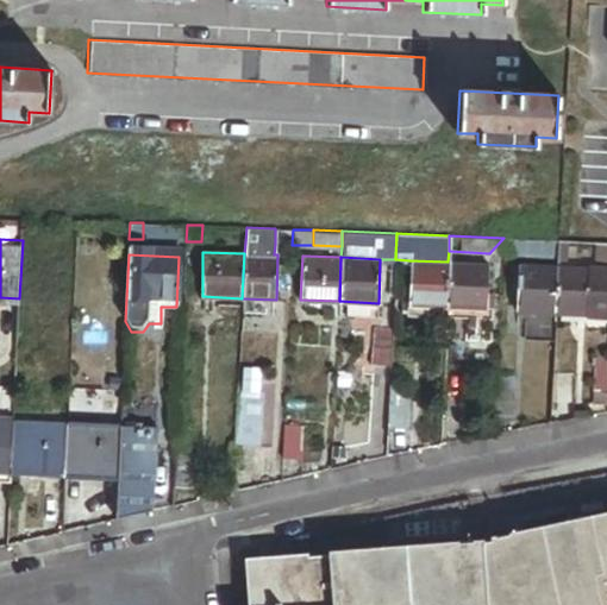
[(446,307),(448,262),(410,260),(408,301),(401,301),(400,312),(432,313),(433,306),(446,307)]
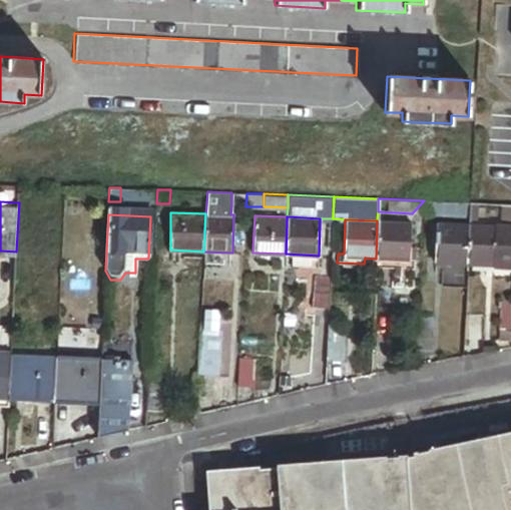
[(410,222),(377,220),(376,259),(375,267),(413,269),(414,246),(409,246),(410,222)]
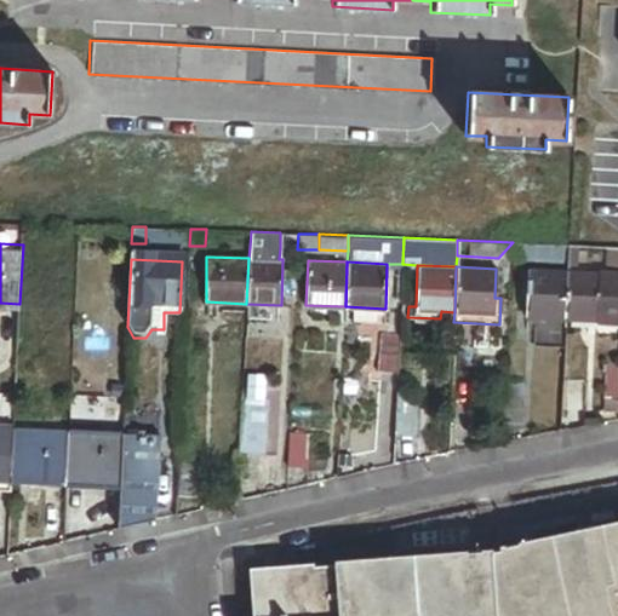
[(564,316),(566,271),(527,270),(525,315),(564,316)]
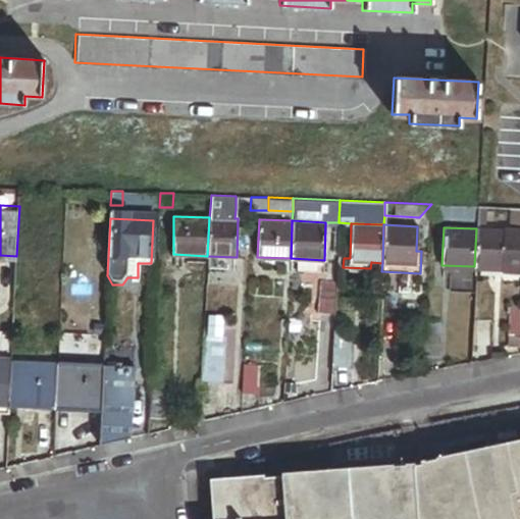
[(504,229),(476,228),(474,266),(503,267),(504,229)]
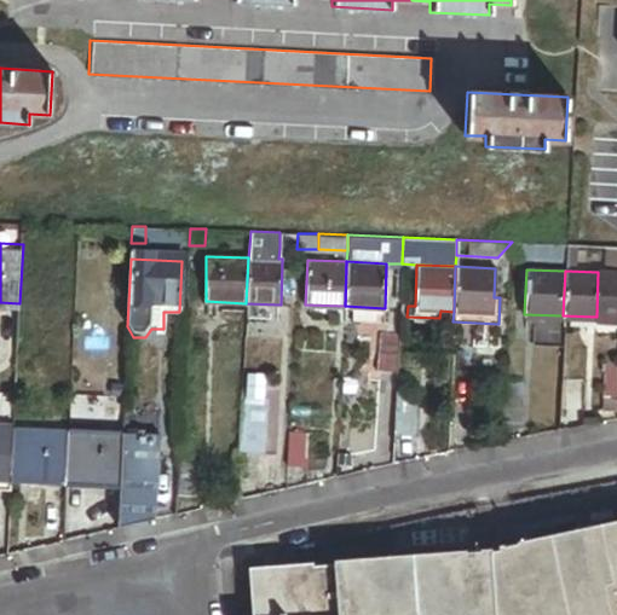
[(616,272),(598,272),(597,317),(616,317),(616,272)]
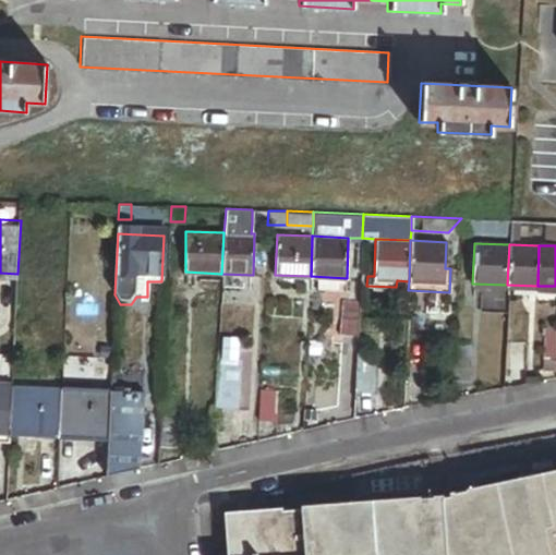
[(358,335),(359,301),(341,299),(339,334),(358,335)]
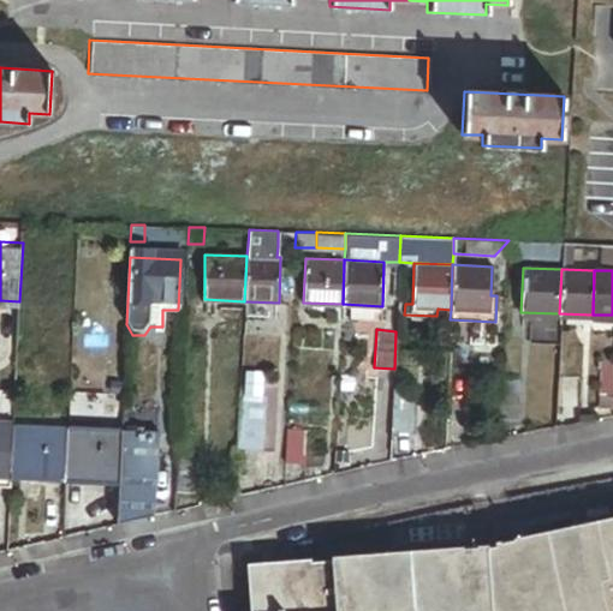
[(596,395),(612,395),(612,359),(599,359),(596,395)]
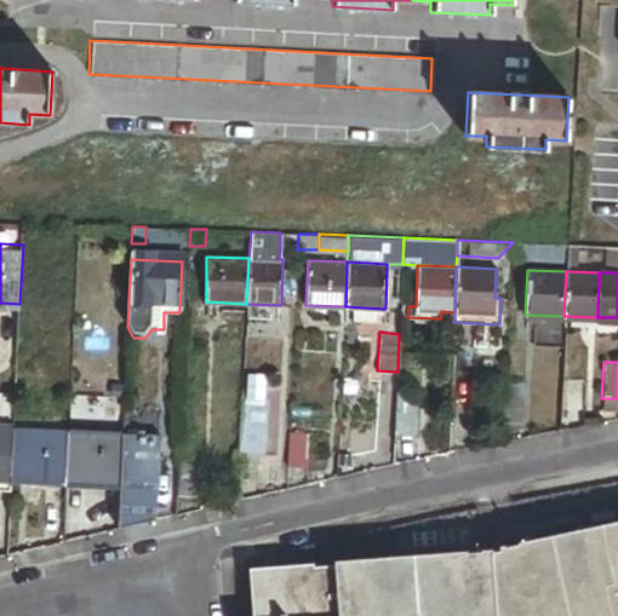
[(522,383),(505,383),(503,421),(521,421),(522,383)]
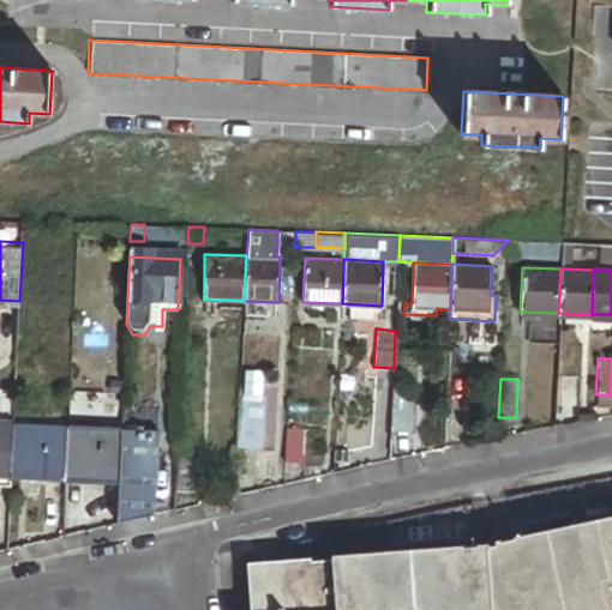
[(413,390),(393,388),(390,429),(411,430),(413,390)]
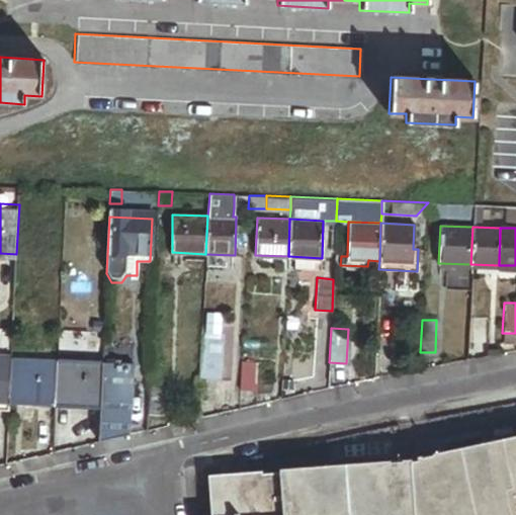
[(201,333),(199,376),(221,376),(223,334),(201,333)]
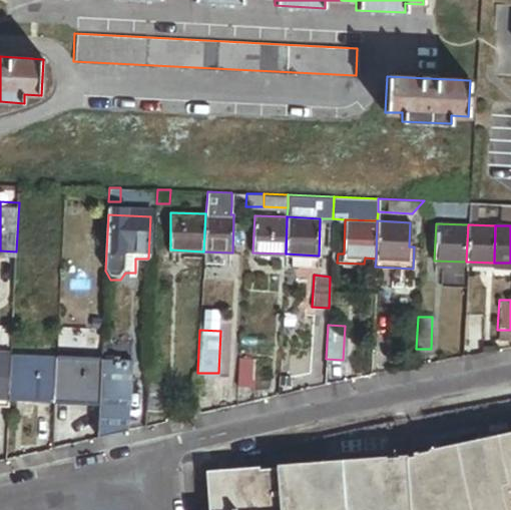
[(0,401),(9,402),(11,356),(11,354),(0,353),(0,401)]
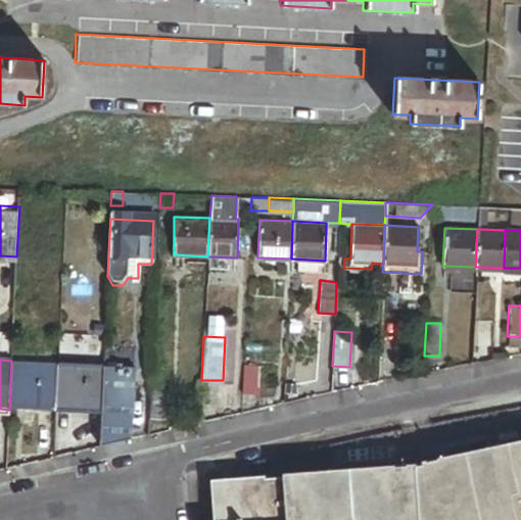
[(55,412),(57,366),(11,363),(9,410),(55,412)]
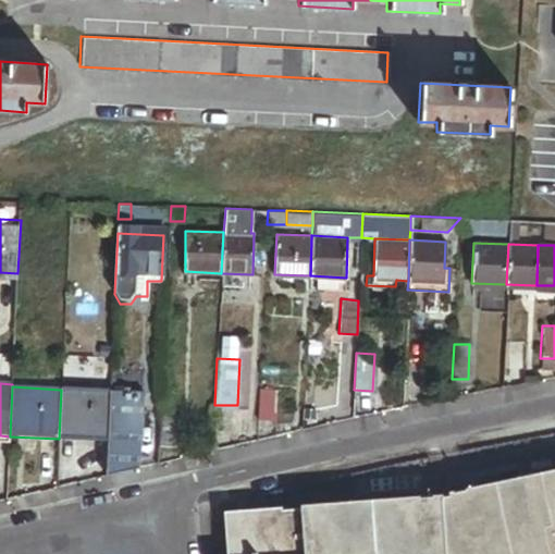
[(276,389),(259,388),(258,418),(275,418),(276,389)]
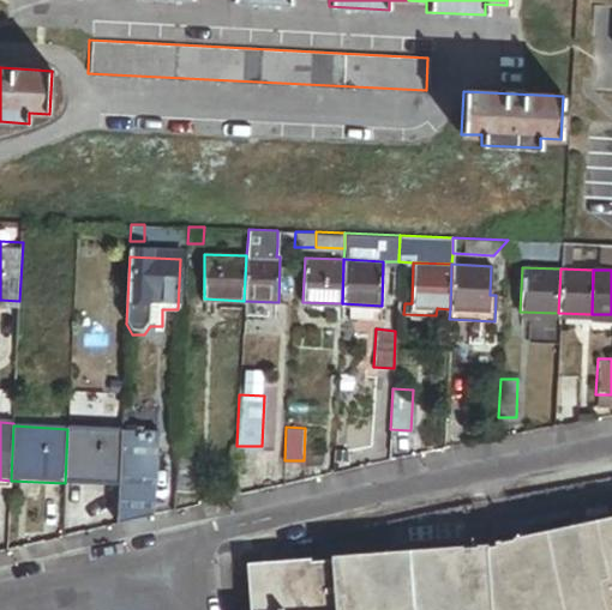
[(121,432),(67,429),(65,483),(119,485),(121,432)]
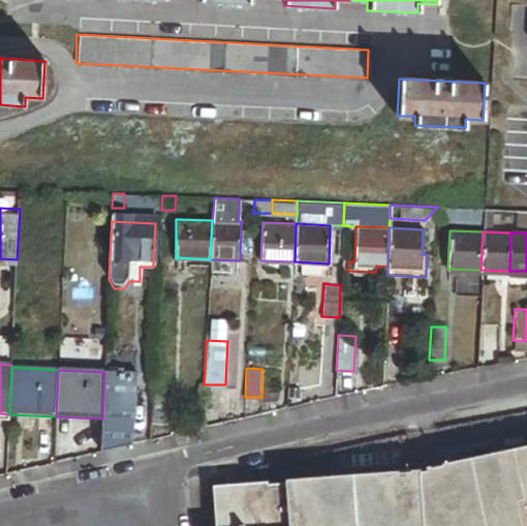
[(104,370),(104,372),(102,419),(101,450),(130,442),(133,370),(104,370)]
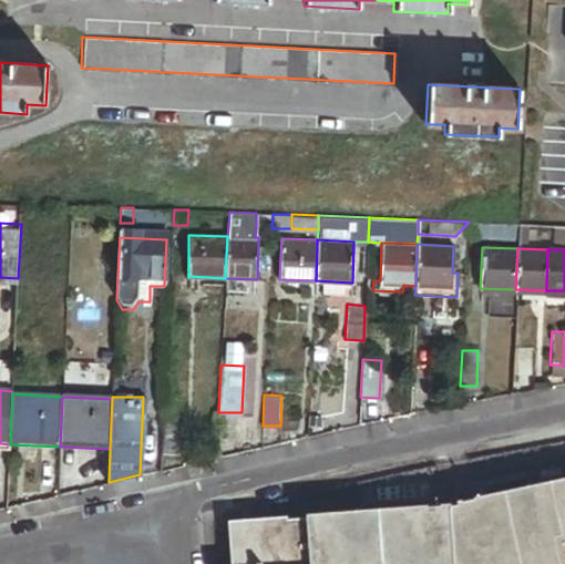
[(181,423),(163,422),(162,453),(180,454),(181,423)]
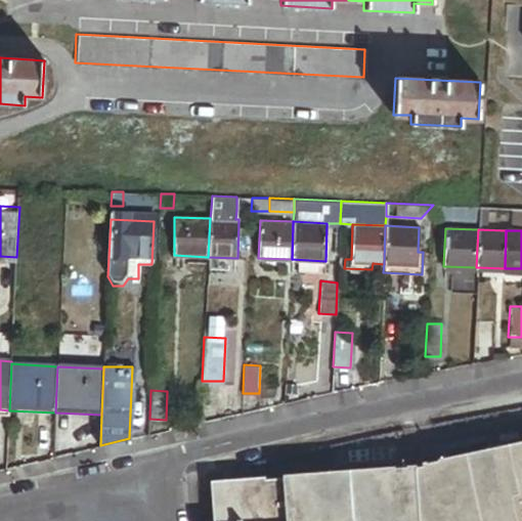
[(244,485),(244,481),(208,483),(208,520),(521,520),(521,451),(411,476),(261,481),(262,484),(244,485)]
